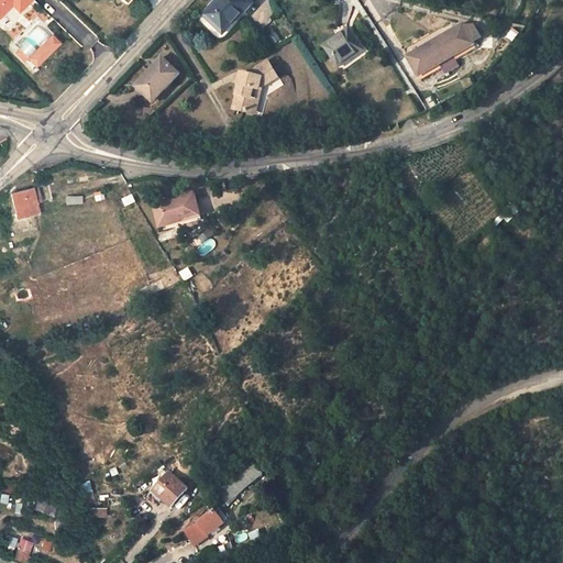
[(19,21),(39,0),(37,0),(0,0),(0,19),(2,22),(11,14),(19,21)]
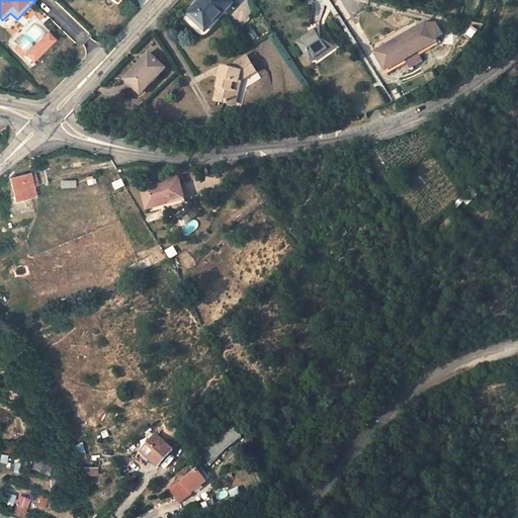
[(200,0),(189,13),(207,29),(233,2),(231,0),(200,0)]
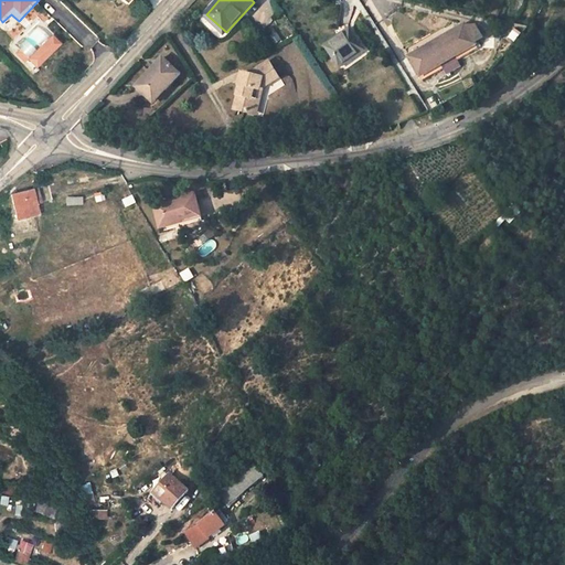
[(32,72),(61,44),(36,20),(8,48),(32,72)]
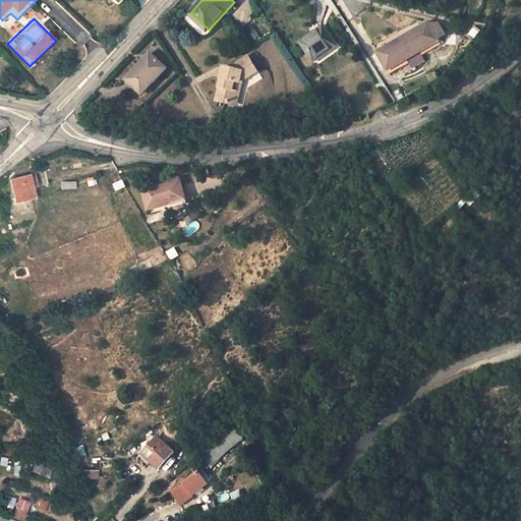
[(421,49),(423,53),(442,44),(440,41),(430,23),(429,21),(377,49),(390,71),(409,61),(407,57),(421,49)]
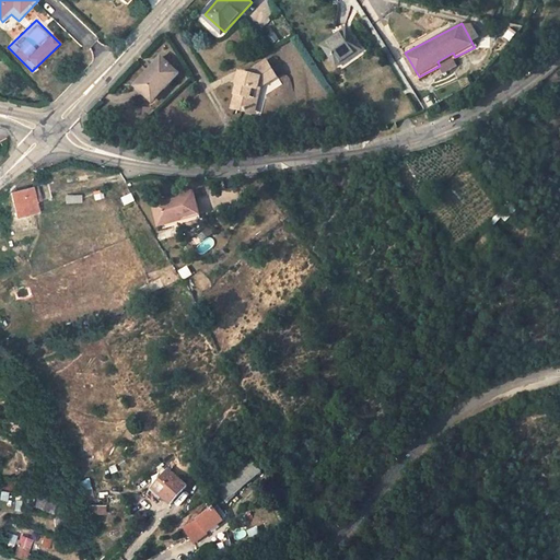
[(473,44),(479,39),(471,24),(463,25),(473,44)]
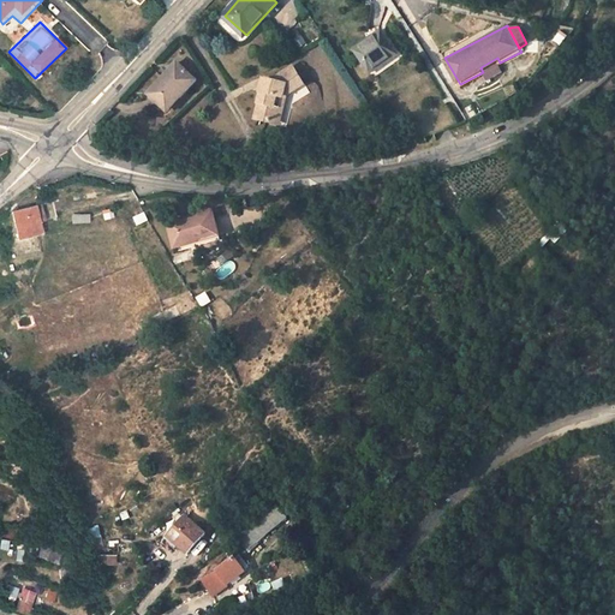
[(555,41),(563,46),(569,35),(562,30),(555,41)]
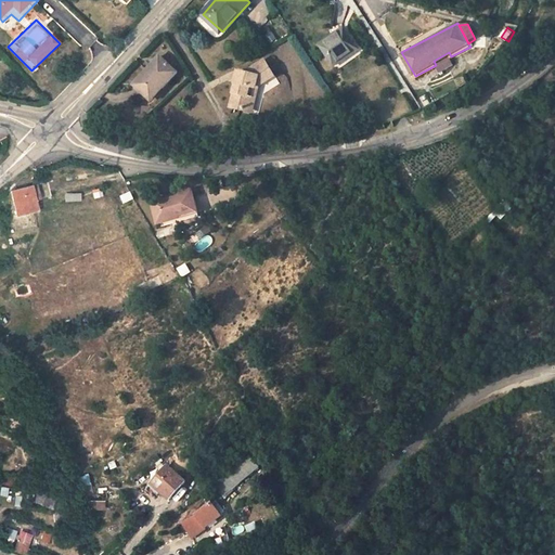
[(321,43),(335,65),(359,50),(346,28),(321,43)]
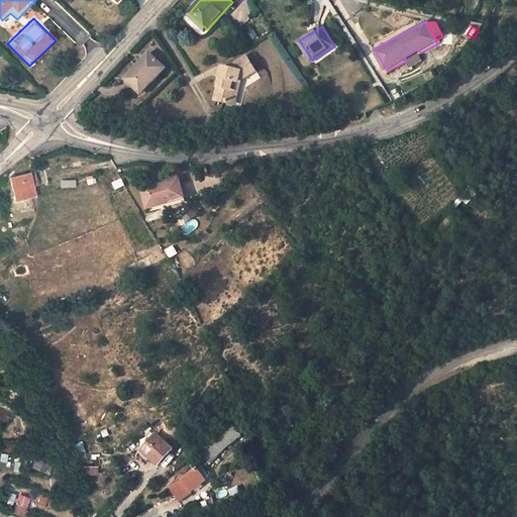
[(424,61),(420,53),(418,48),(404,57),(406,61),(410,68),(424,61)]
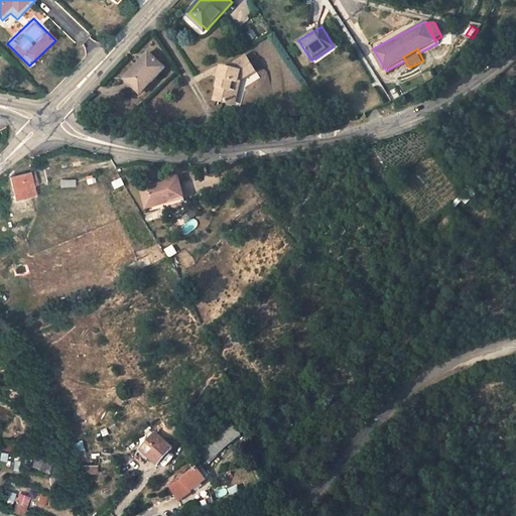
[(125,79),(138,92),(148,81),(151,83),(166,68),(149,51),(125,79)]
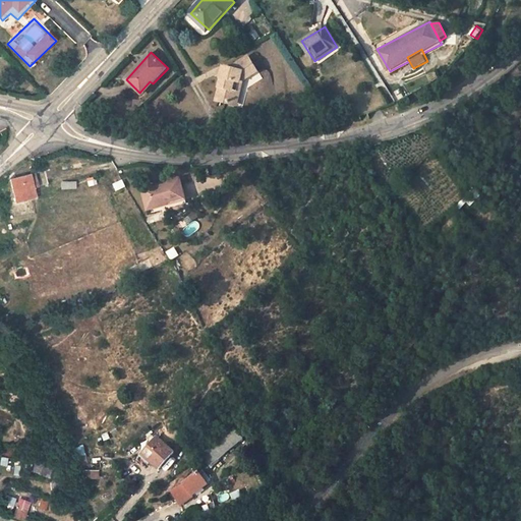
[(217,101),(238,106),(244,81),(258,72),(248,57),(230,68),(224,67),(217,101)]
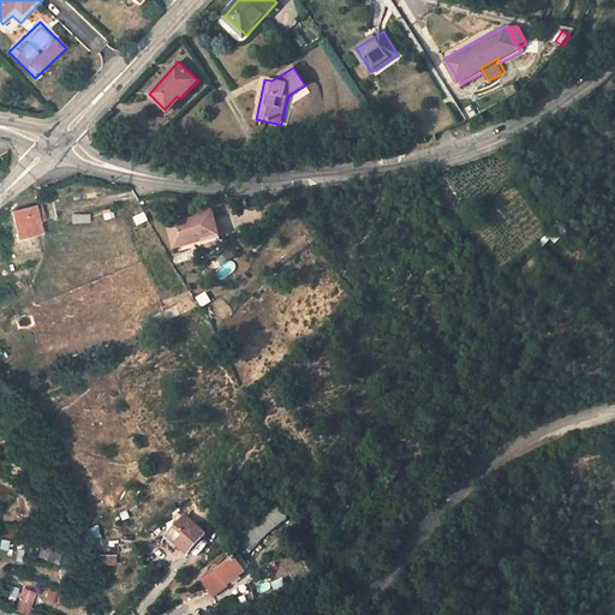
[(439,125),(443,139),(461,133),(458,120),(439,125)]
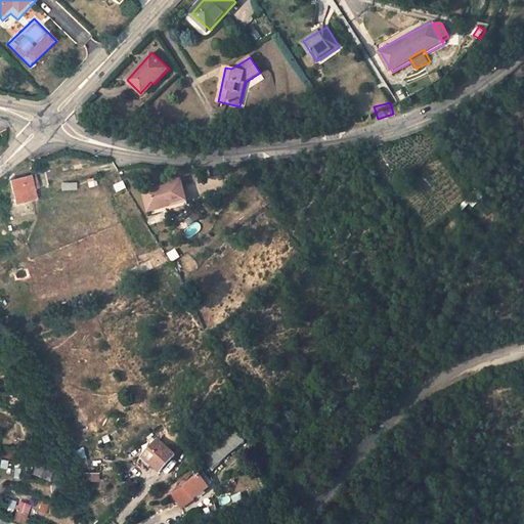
[(34,190),(39,189),(35,175),(30,176),(34,190)]
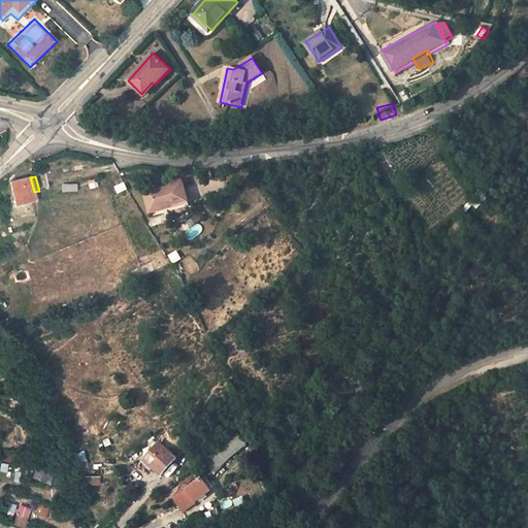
[(12,183),(18,205),(36,200),(34,192),(30,177),(12,183)]
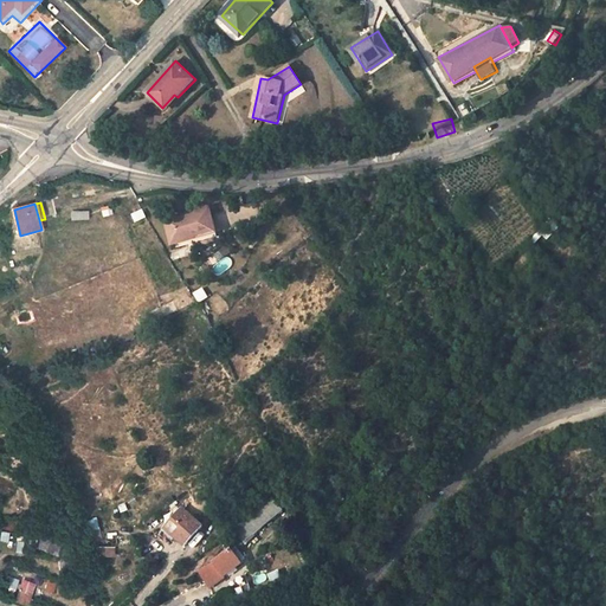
[(172,244),(217,232),(210,208),(166,221),(172,244)]
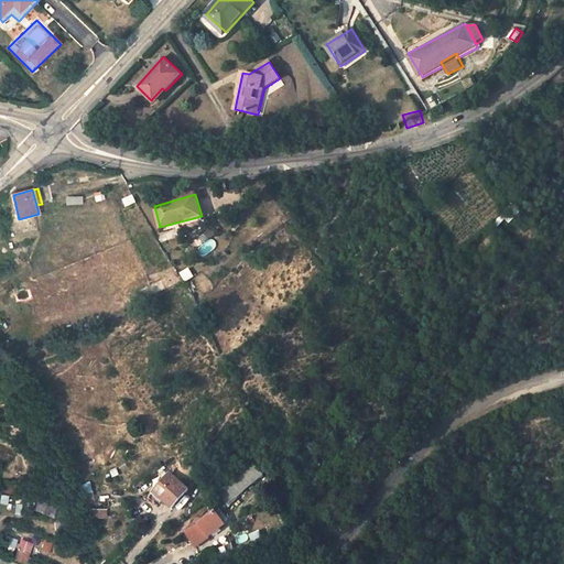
[(133,195),(123,201),(127,207),(137,203),(133,195)]
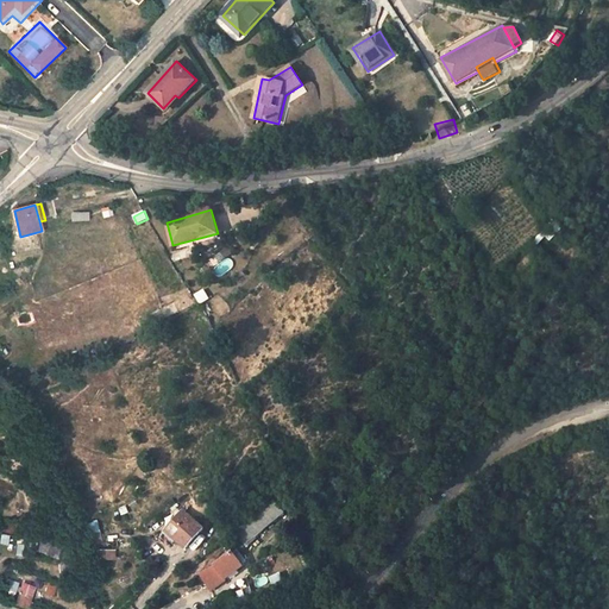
[(88,212),(70,212),(71,221),(89,220),(88,212)]
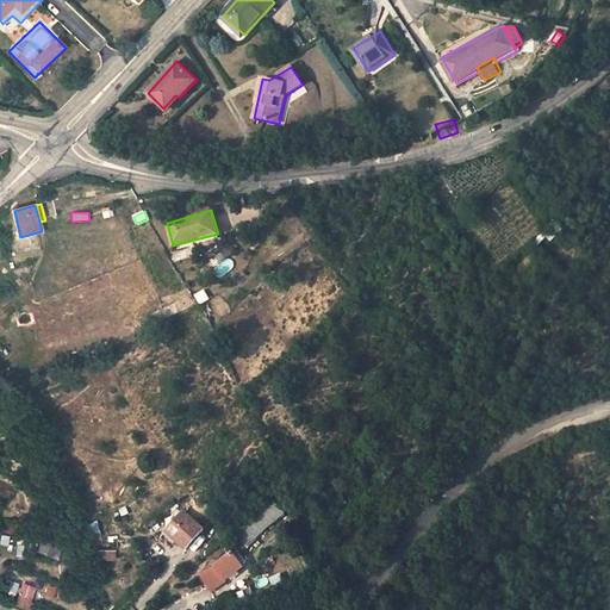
[(199,304),(210,302),(206,290),(195,293),(199,304)]
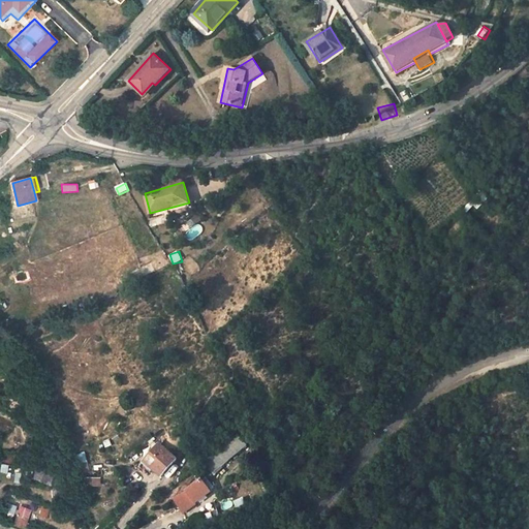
[(212,472),(246,445),(238,435),(205,462),(212,472)]
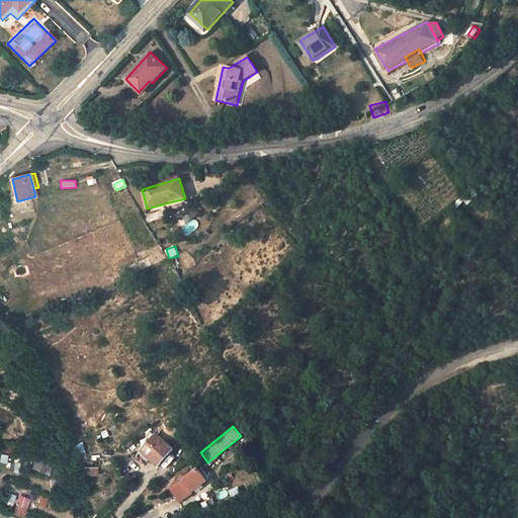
[(141,452),(159,467),(174,450),(156,434),(141,452)]
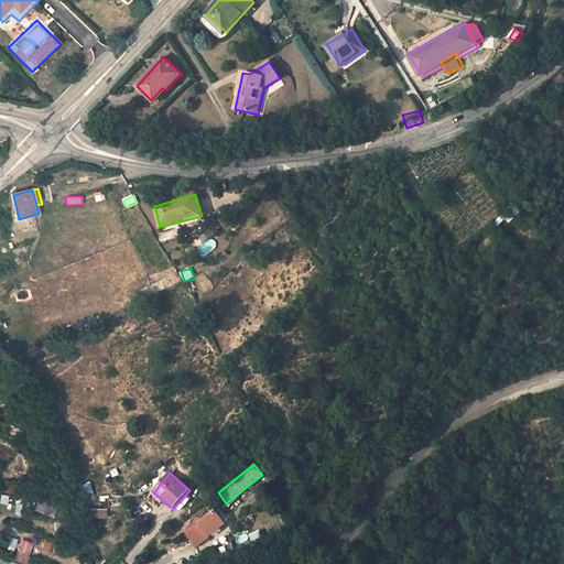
[(31,509),(52,517),(55,507),(35,498),(31,509)]
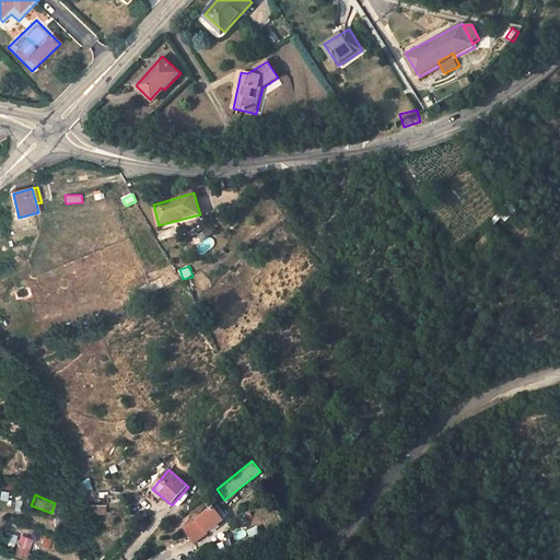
[(184,528),(191,539),(209,527),(221,517),(213,506),(195,522),(184,528)]
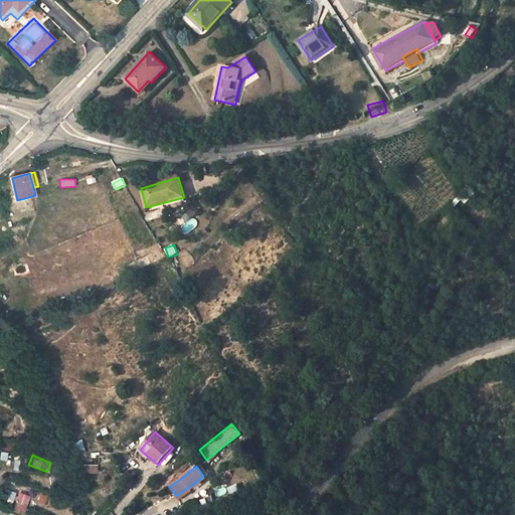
[(237,484),(229,489),(233,496),(241,490),(237,484)]
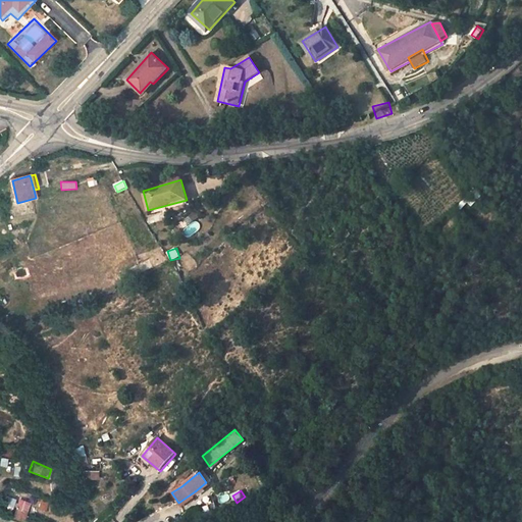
[(13,508),(16,499),(8,497),(6,506),(13,508)]
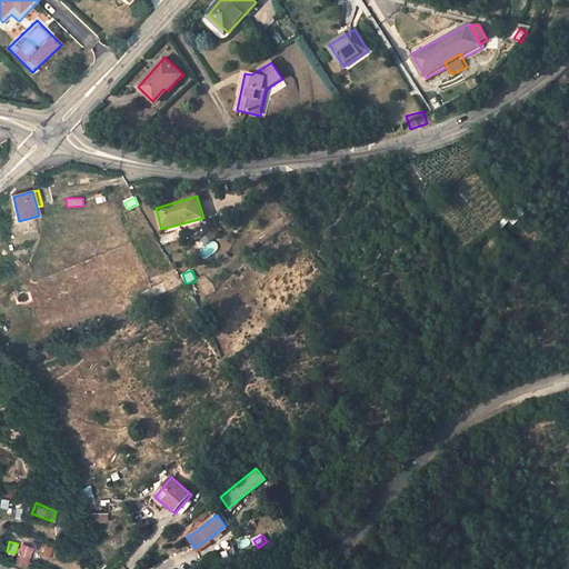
[(12,566),(22,568),(25,568),(33,548),(21,543),(12,566)]
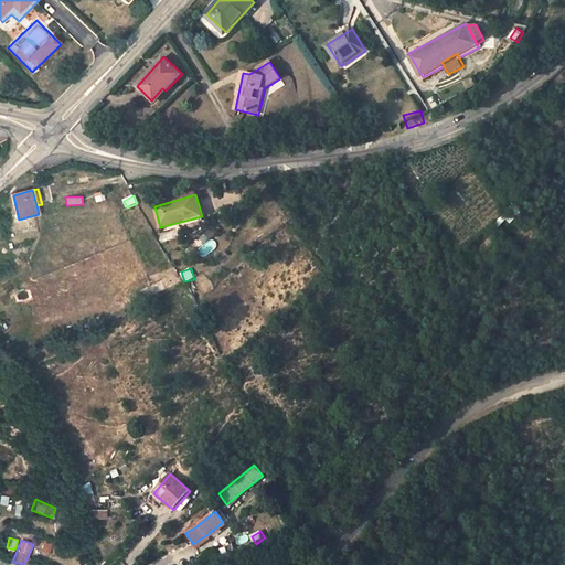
[(50,553),(52,543),(43,541),(41,551),(50,553)]
